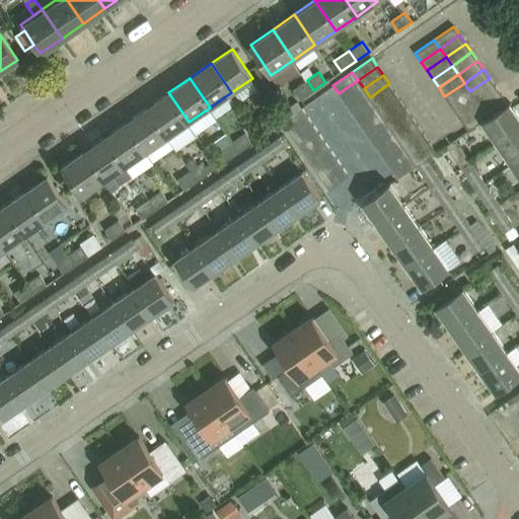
[(490,78),(469,91),(475,99),(496,86),(490,78)]
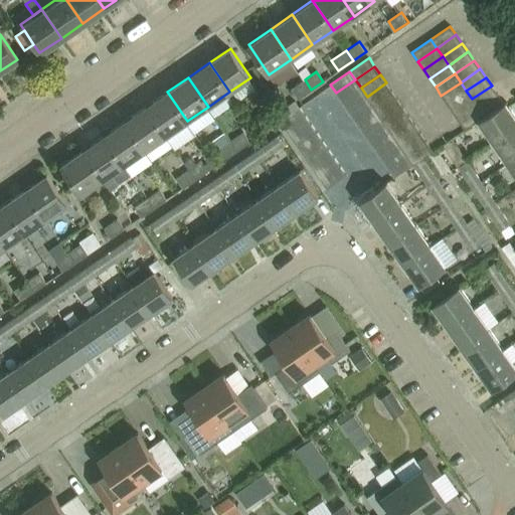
[(311,90),(305,79),(291,88),(298,98),(311,90)]
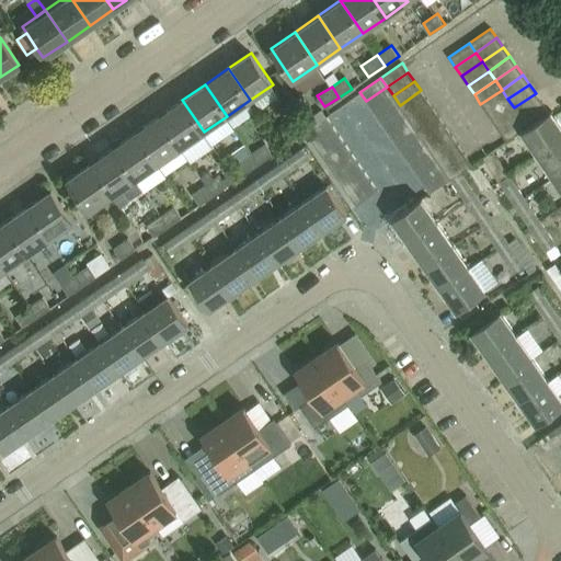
[(366,101),(373,111),(393,95),(387,87),(366,101)]
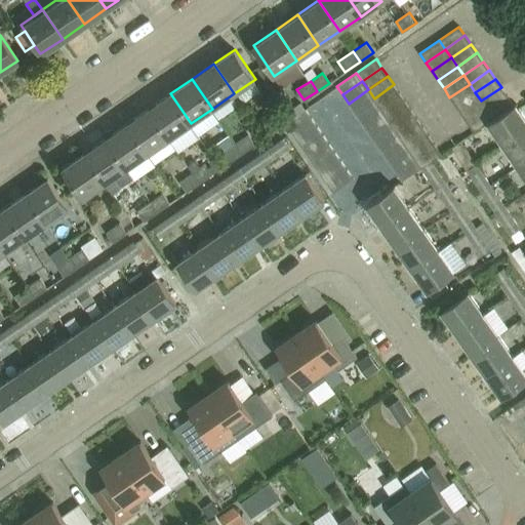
[(394,84),(374,98),(380,107),(400,93),(394,84)]
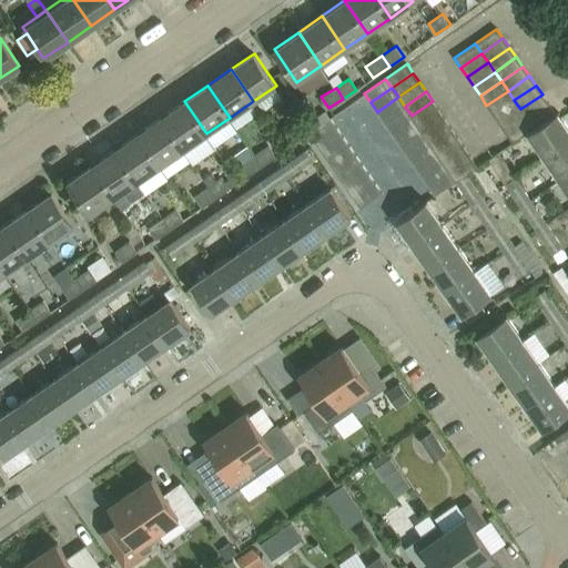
[(493,114),(514,100),(508,91),(486,105),(493,114)]
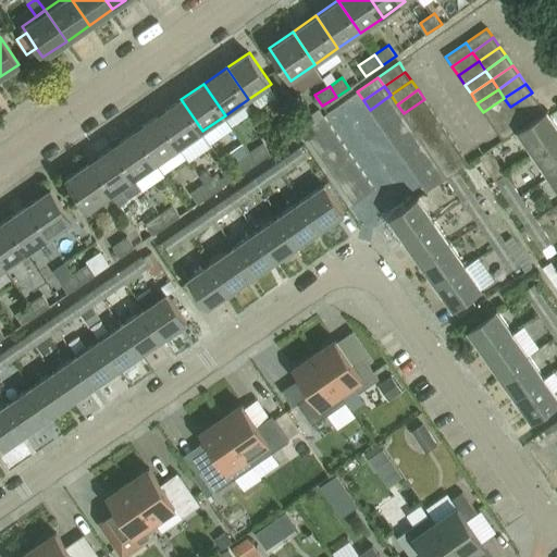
[(532,93),(510,107),(517,116),(537,102),(532,93)]
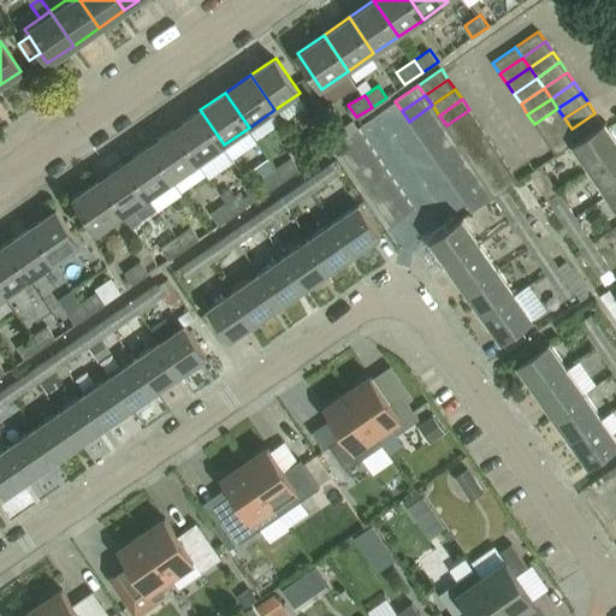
[(409,122),(416,131),(439,116),(432,105),(409,122)]
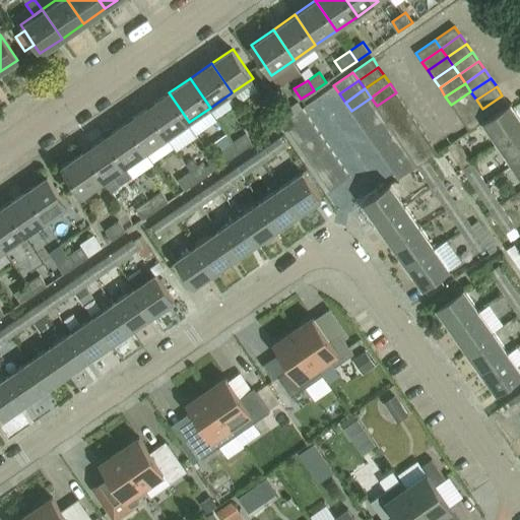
[(457,114),(476,100),(470,91),(451,105),(457,114)]
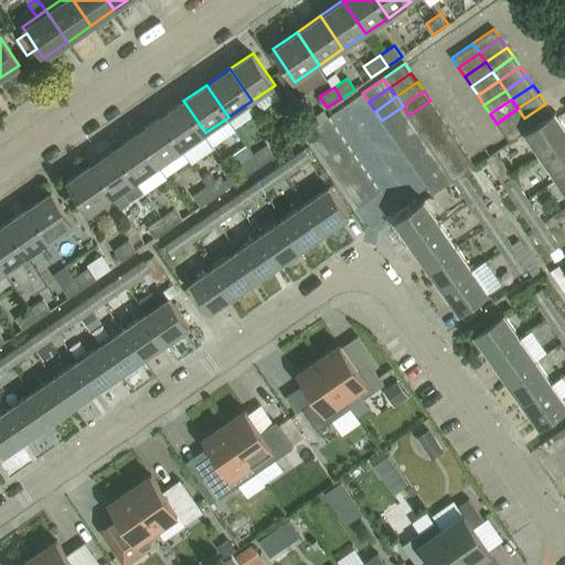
[(182,149),(205,132),(183,100),(161,117),(182,149)]
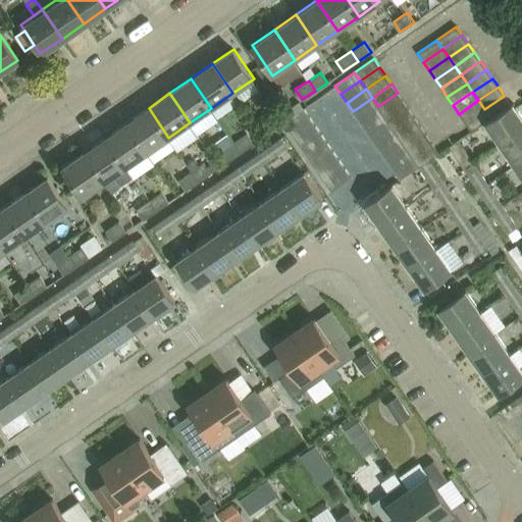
[(398,93),(378,106),(384,114),(404,101),(398,93)]
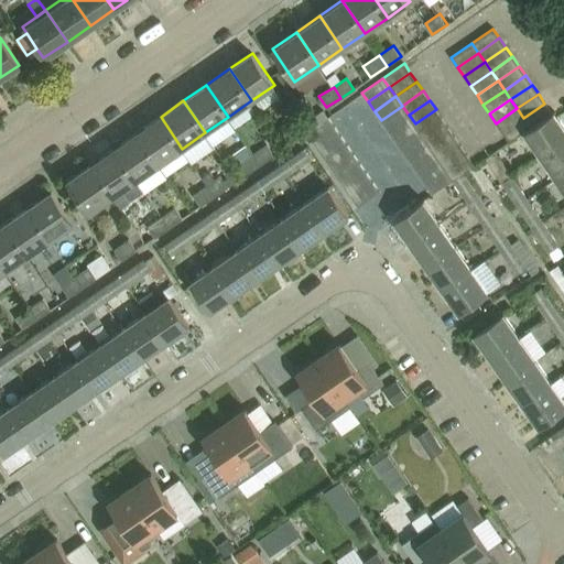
[(530,127),(551,112),(544,104),(523,118),(530,127)]
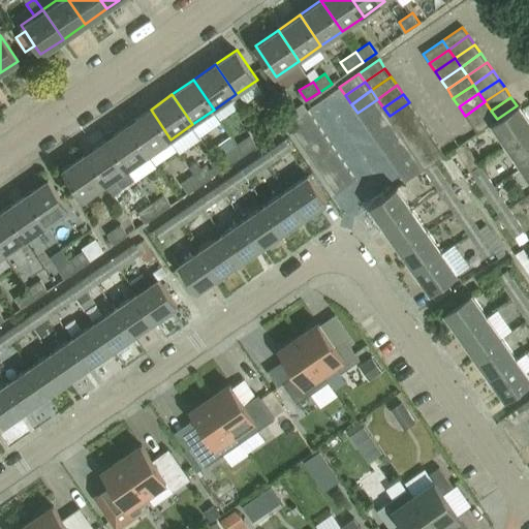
[(358,113),(364,121),(383,107),(377,99),(358,113)]
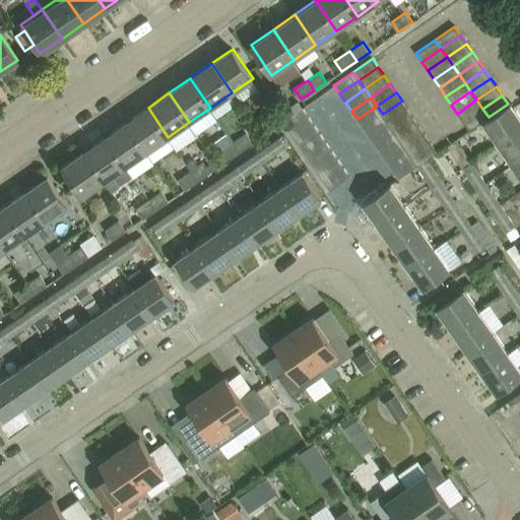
[(463,122),(482,109),(476,100),(457,114),(463,122)]
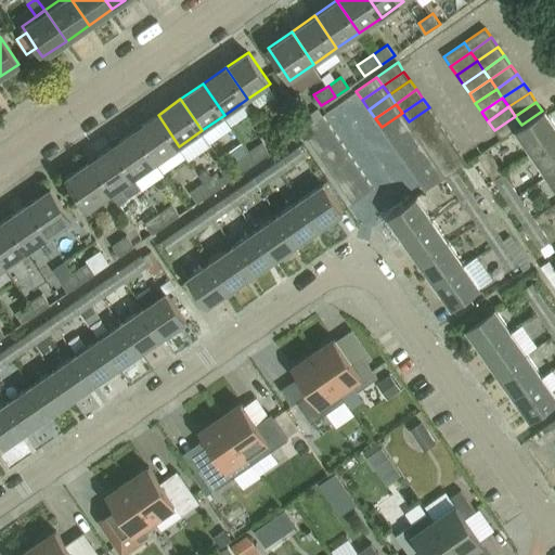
[(435,117),(429,107),(409,121),(414,131),(435,117)]
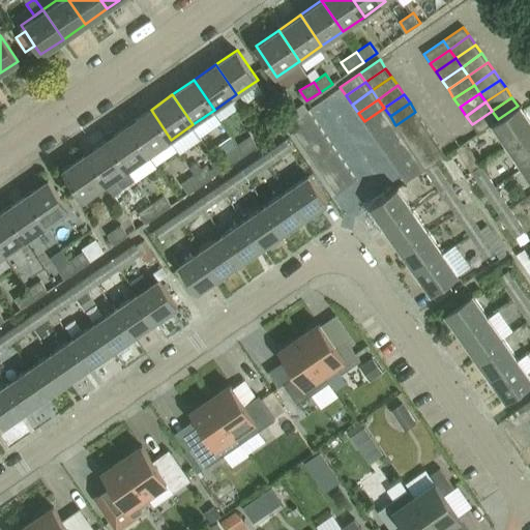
[(507,146),(529,130),(529,119),(520,105),(518,106),(498,119),(492,124),(507,146)]
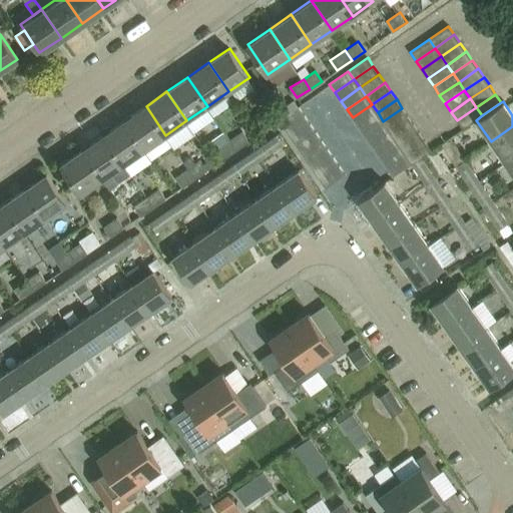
[(353,117),(358,126),(378,112),(372,104),(353,117)]
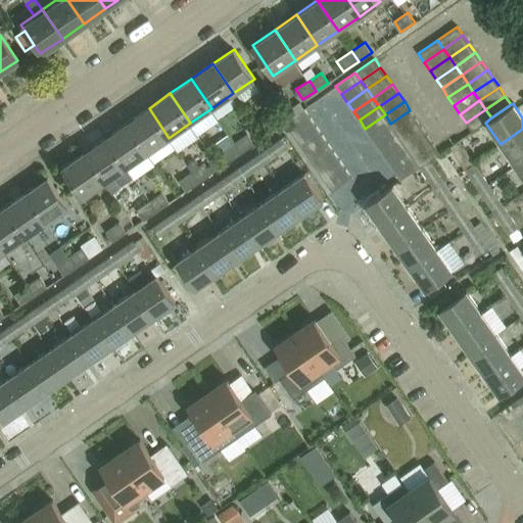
[(147,152),(169,138),(149,108),(128,123),(147,152)]
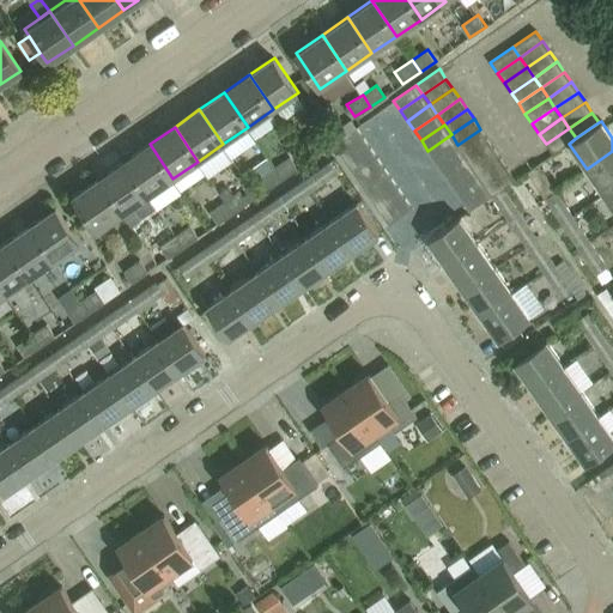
[(363,137),(356,127),(333,143),(340,153),(363,137)]
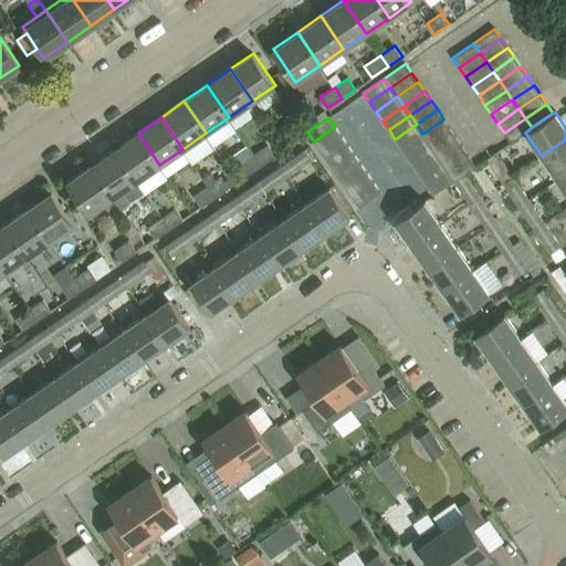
[(511,142),(525,133),(532,127),(525,118),(504,133),(511,142)]
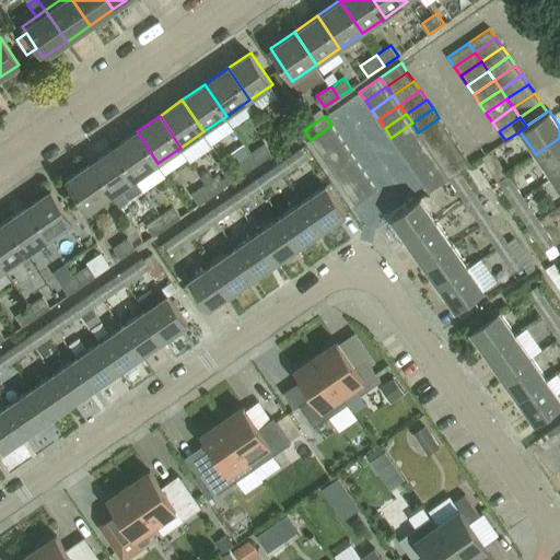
[(439,118),(418,132),(424,141),(445,127),(439,118)]
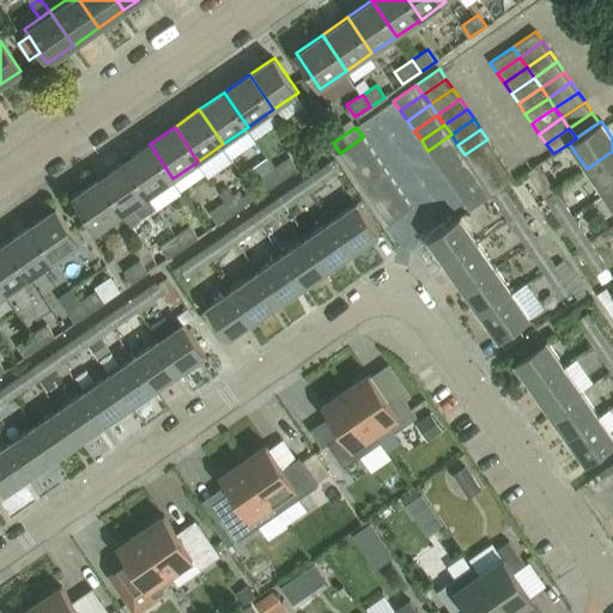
[(321,133),(308,143),(316,155),(329,146),(321,133)]
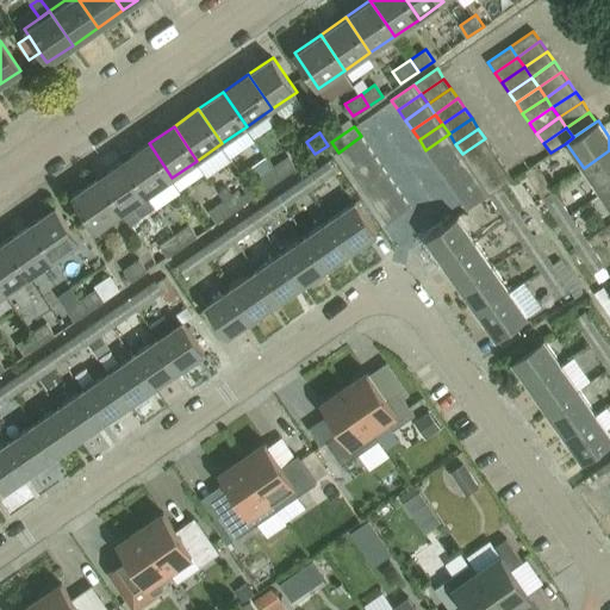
[(425,150),(433,160),(455,144),(449,134),(425,150)]
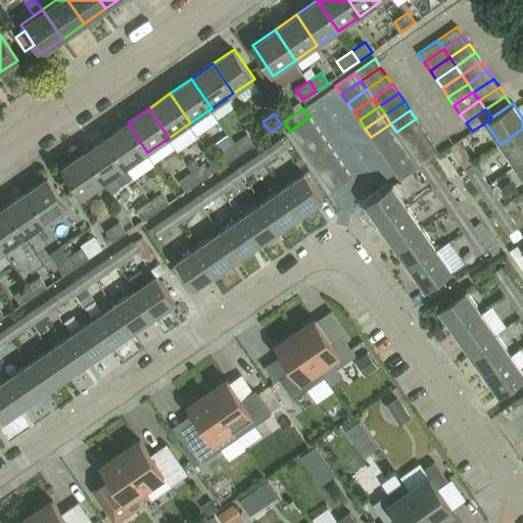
[(310,116),(290,131),(296,139),(316,126),(310,116)]
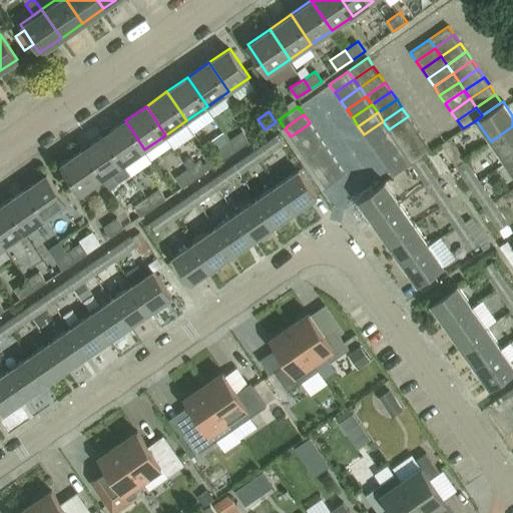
[(408,116),(389,129),(395,138),(414,124),(408,116)]
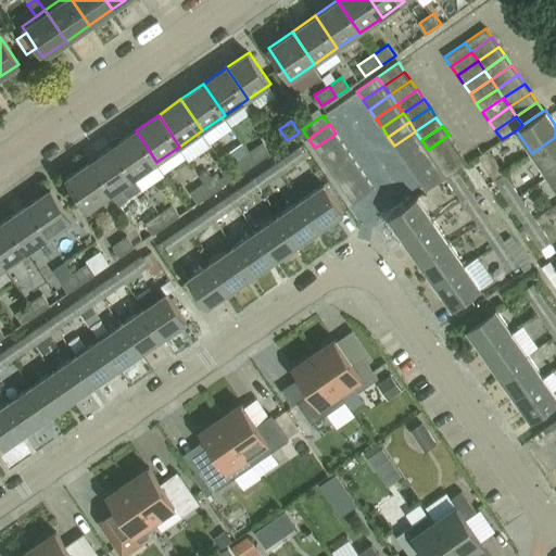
[(135,178),(156,162),(136,130),(113,147),(135,178)]
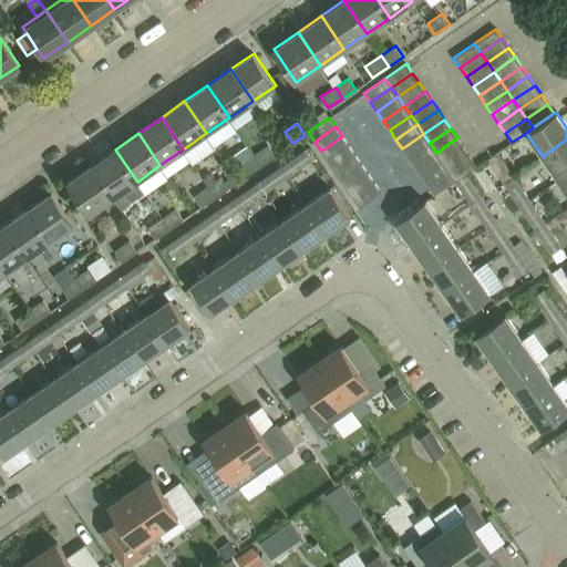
[(402,148),(409,157),(430,143),(423,134),(402,148)]
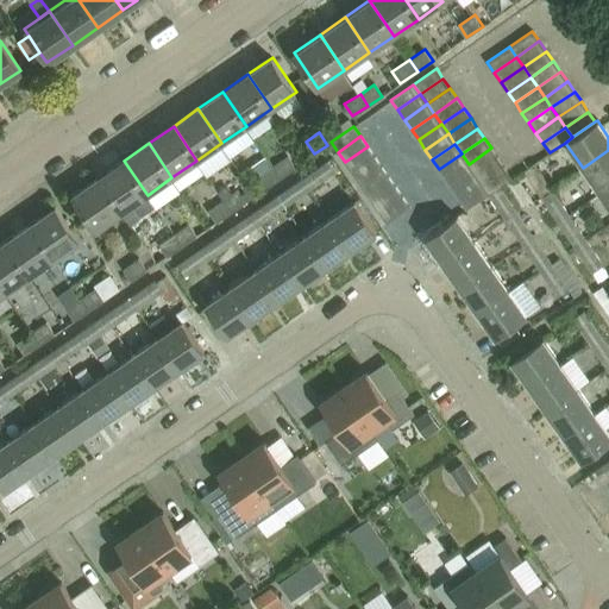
[(368,146),(345,162),(352,173),(375,156),(368,146)]
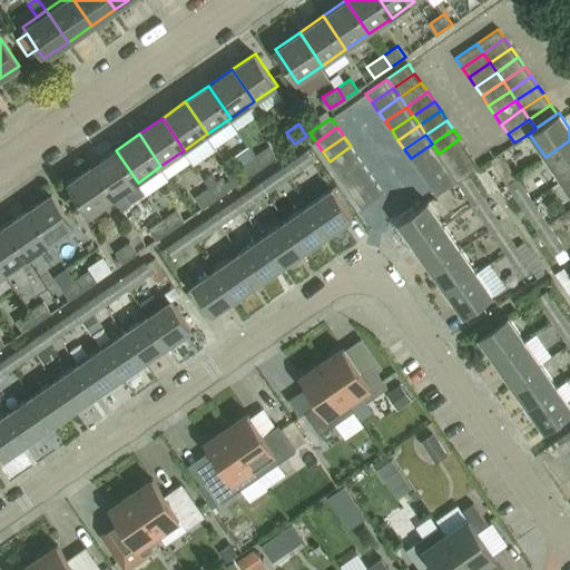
[(460,138),(439,154),(445,163),(467,148),(460,138)]
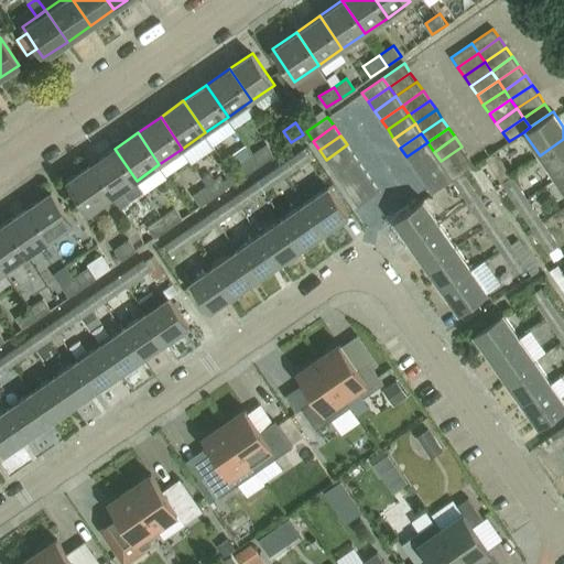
[(555,179),(563,172),(563,139),(540,155),(555,179)]
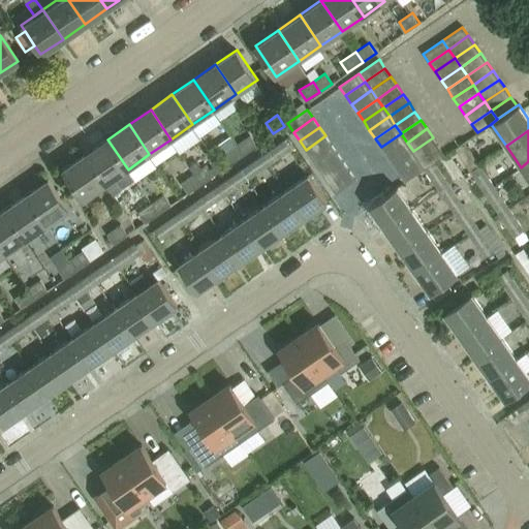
[(381,147),(387,156),(407,143),(401,133),(381,147)]
